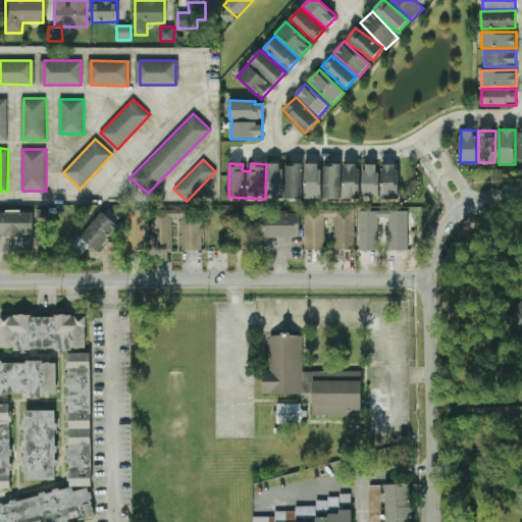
[(283,164),(267,163),(266,198),(282,199),(283,164)]
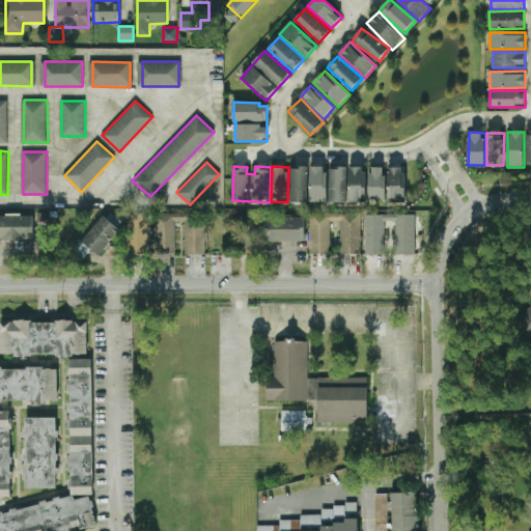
[(308,167),(291,166),(290,201),(307,202),(308,167)]
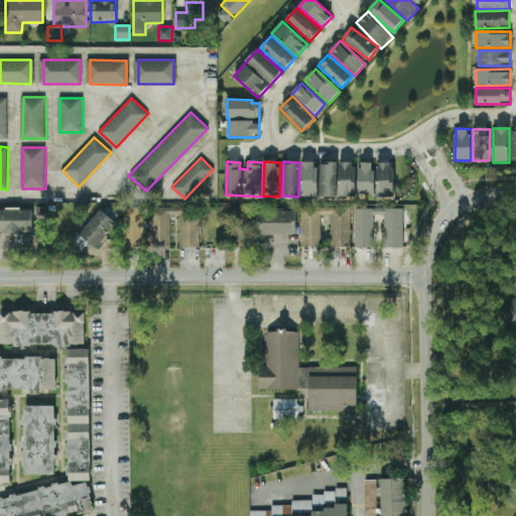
[(317,197),(317,162),(302,162),(301,197),(317,197)]
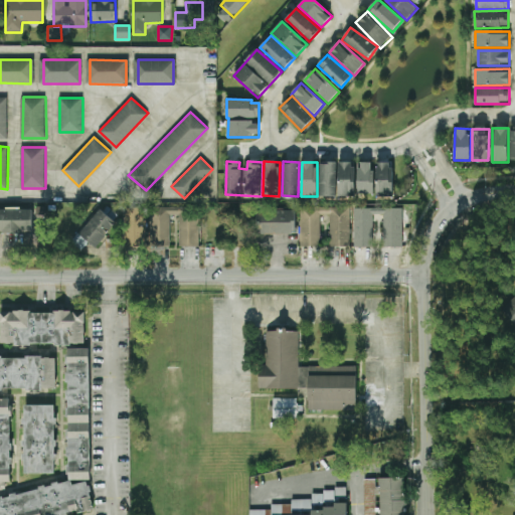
[(336,196),(337,162),(320,162),(319,196),(336,196)]
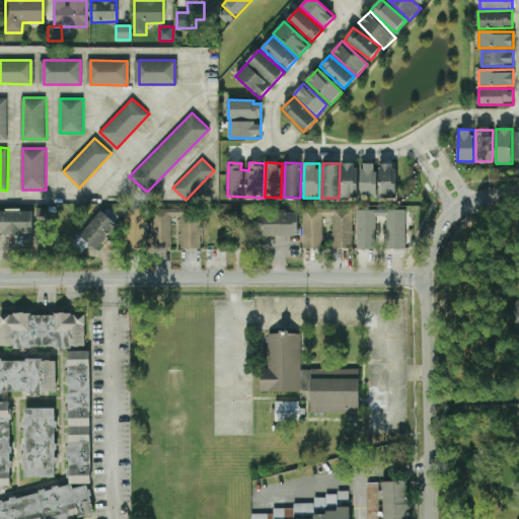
[(358,163),(342,163),(342,198),(357,199),(358,163)]
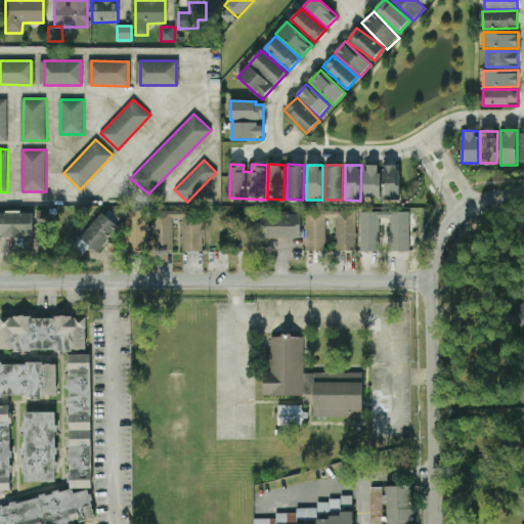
[(364,198),(380,198),(380,166),(364,165),(364,198)]
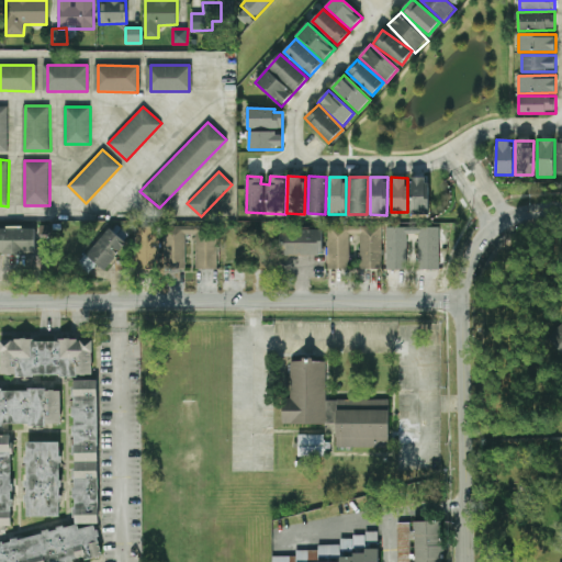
[(429,178),(412,178),(411,215),(428,215),(429,178)]
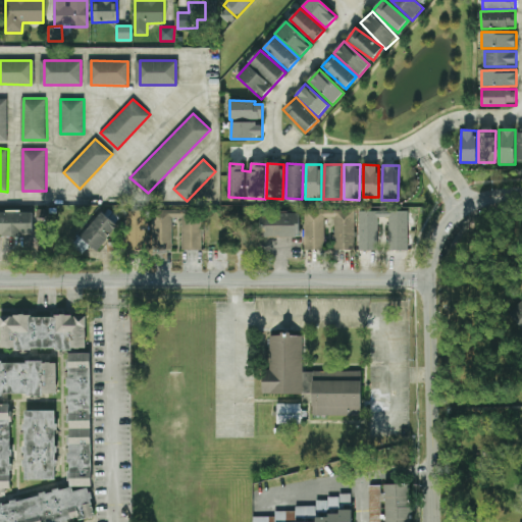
[(202,251),(203,210),(153,210),(152,250),(172,250),(173,219),(181,219),(181,250),(202,251)]
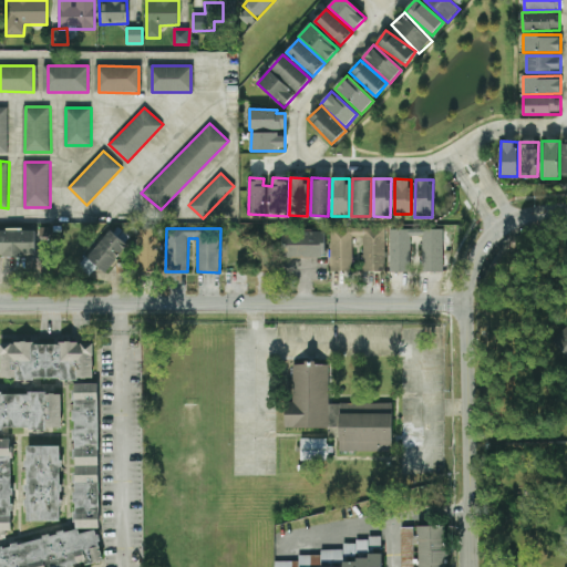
[(330,271),(352,271),(353,237),(364,237),(364,271),(385,272),(387,228),(331,228),(330,271)]
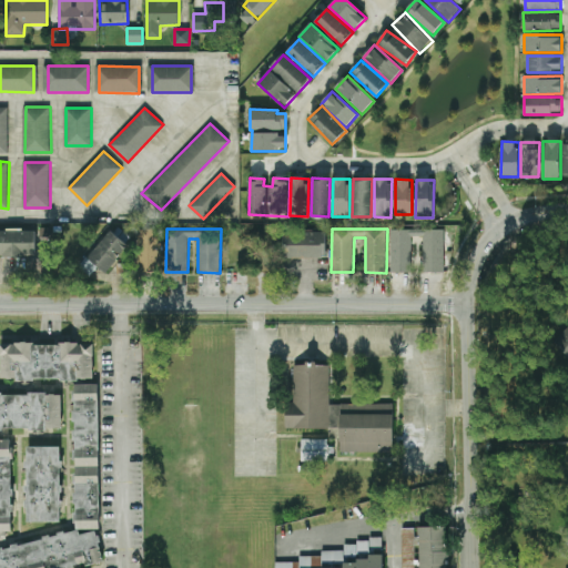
[(0,255),(37,256),(37,231),(0,230),(0,255)]
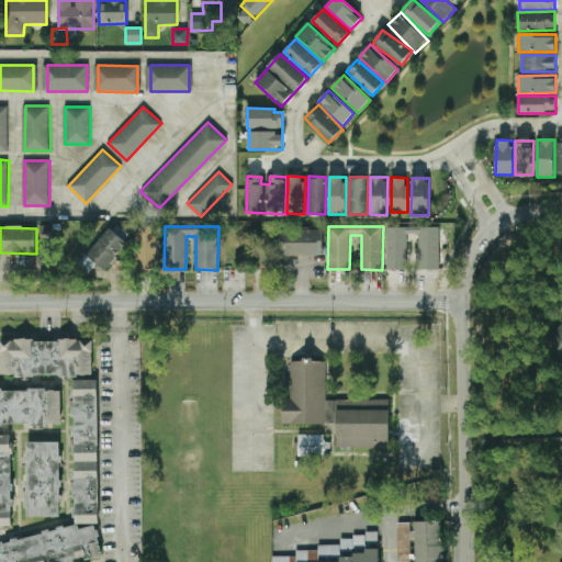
[(439,269),(439,227),(386,227),(386,269),(407,269),(407,235),(419,235),(419,269),(439,269)]
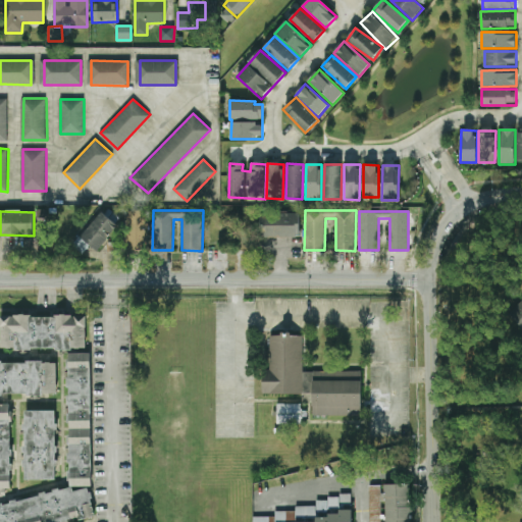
[(118,225),(100,212),(74,247),(84,253),(89,245),(99,253),(118,225)]
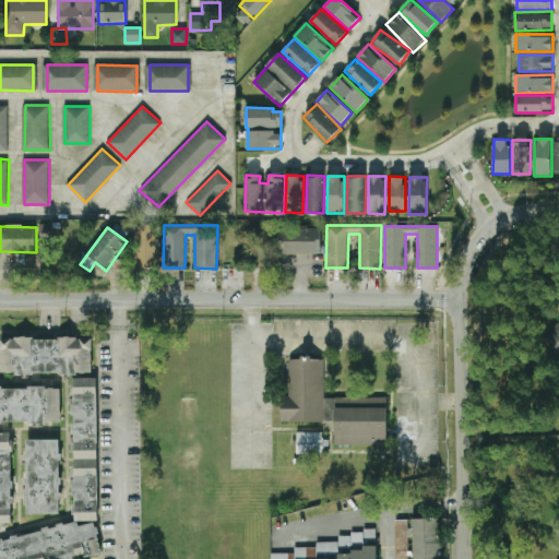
[(158,269),(159,227),(138,227),(137,268),(158,269)]
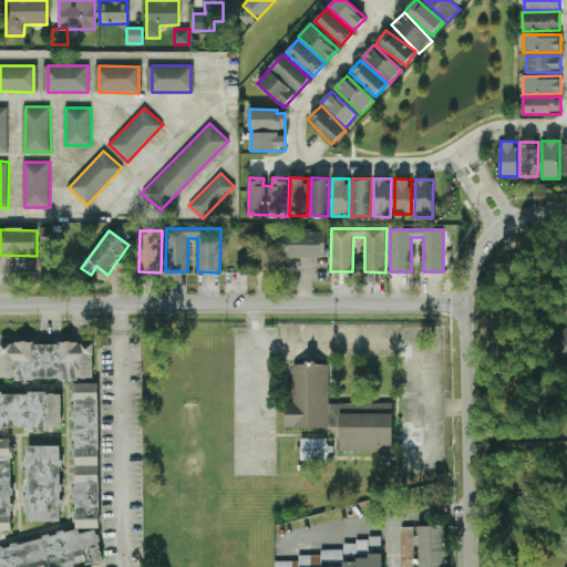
[(326,232),(284,232),(284,257),(326,258),(326,232)]
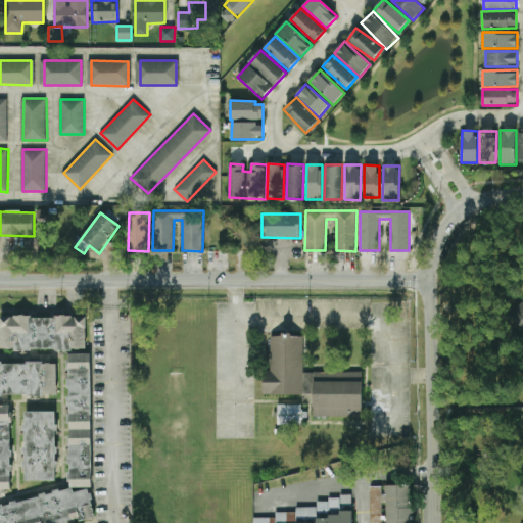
[(522,302),(511,316),(522,329),(522,302)]
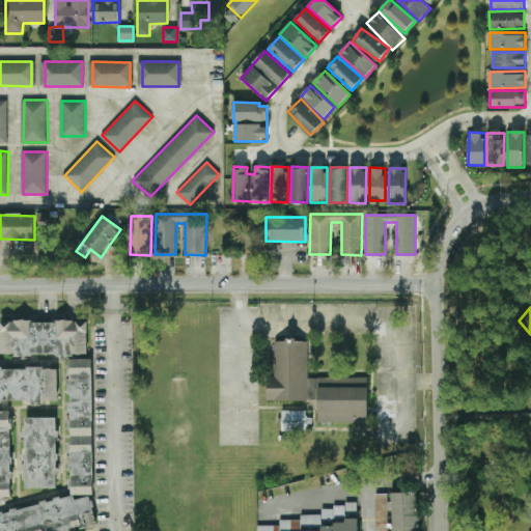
[(0,323),(86,324),(86,356),(0,356),(0,323)]
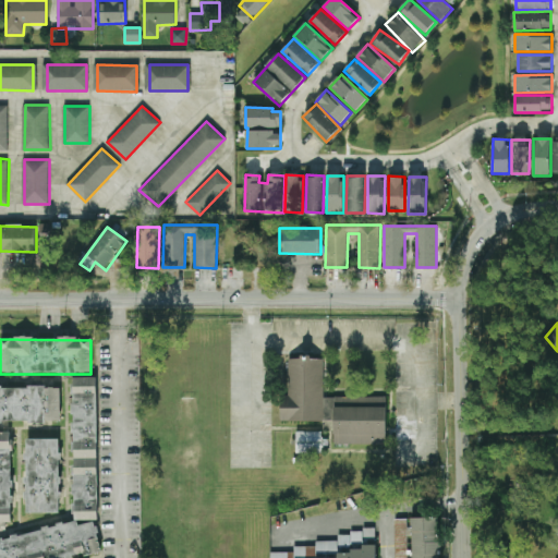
[(288,359),(324,359),(324,398),(386,397),(386,444),(335,444),(335,420),(280,422),(281,396),(288,395),(288,359)]
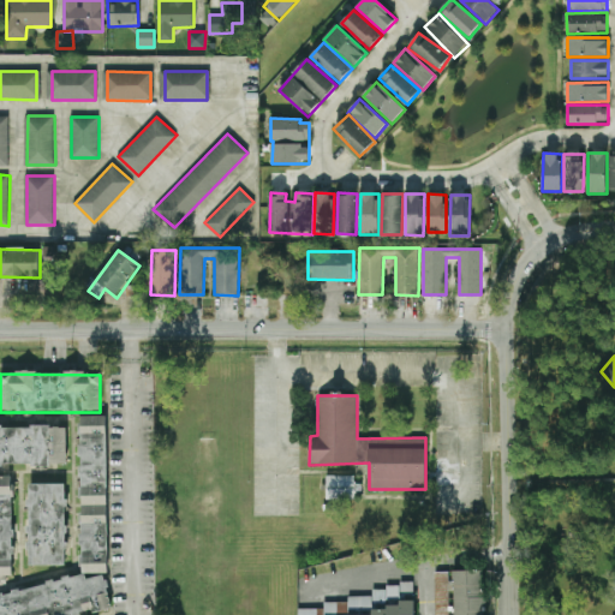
[(79,417),(106,416),(108,565),(82,565),(79,417)]
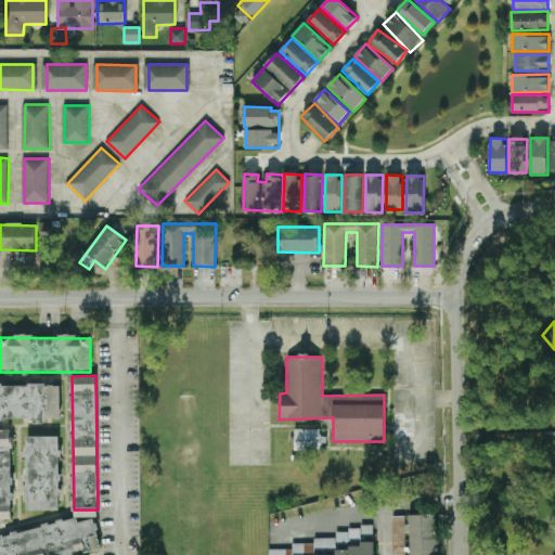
[(0,387),(59,387),(59,421),(0,421),(0,387)]
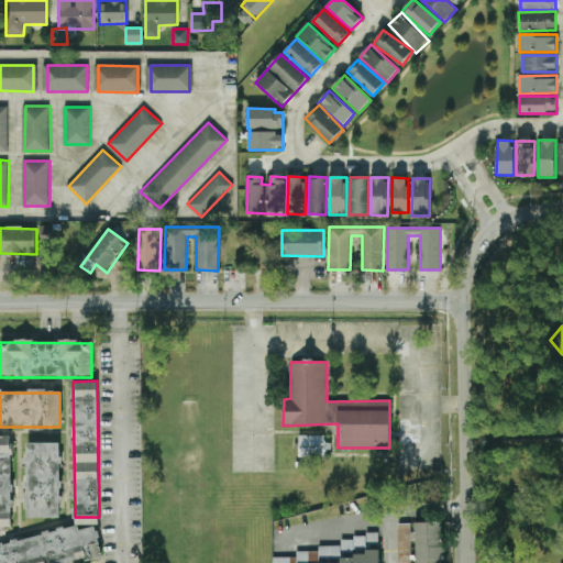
[(326,435),(298,435),(299,456),(326,456),(326,435)]
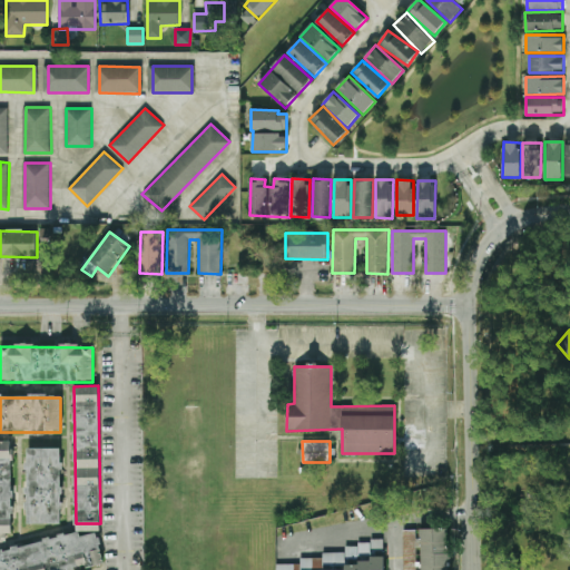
[(0,442),(11,442),(11,534),(0,534),(0,442)]
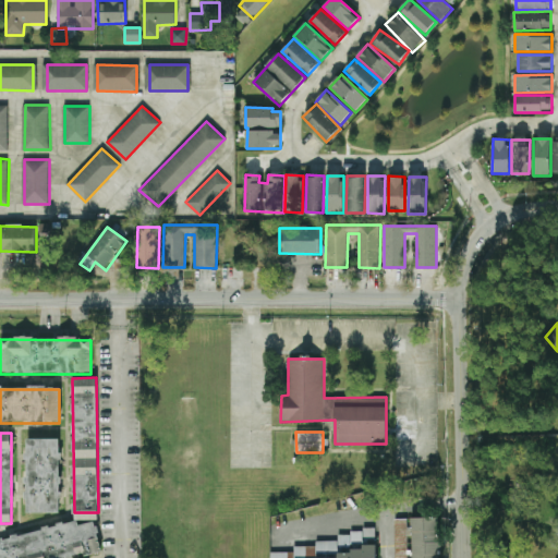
[(26,440),(59,440),(59,514),(26,514),(26,440)]
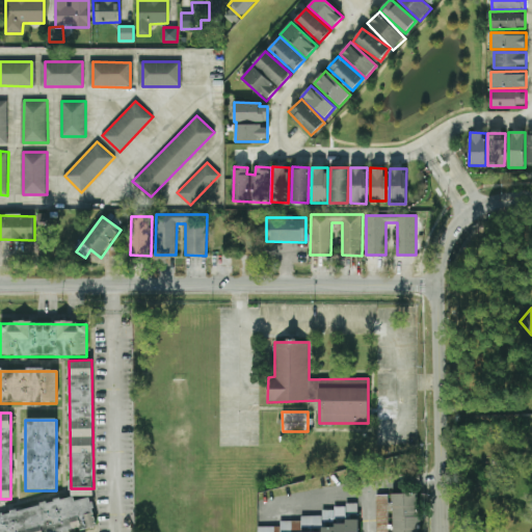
[(419,531),(419,494),(392,495),(393,531),(419,531)]
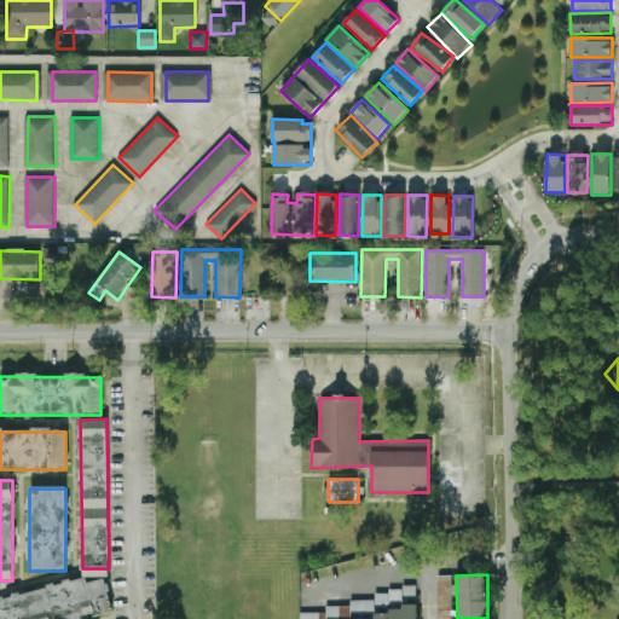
[(451,618),(451,576),(438,576),(438,618),(451,618)]
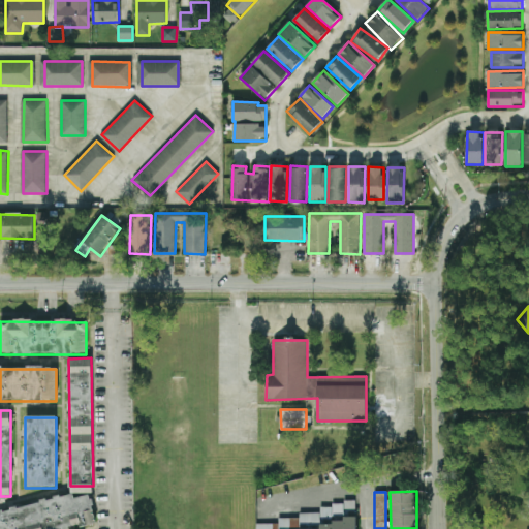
[(88,495),(95,523),(71,528),(0,528),(0,514),(73,494),(74,498),(88,495)]
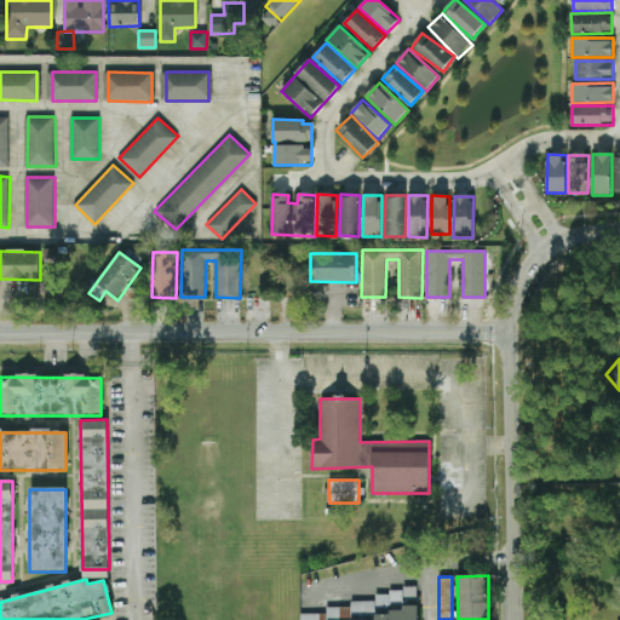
[(299,619),(417,619),(417,590),(375,591),(375,601),(351,602),(351,607),(326,608),(326,614),(299,614),(299,619)]
